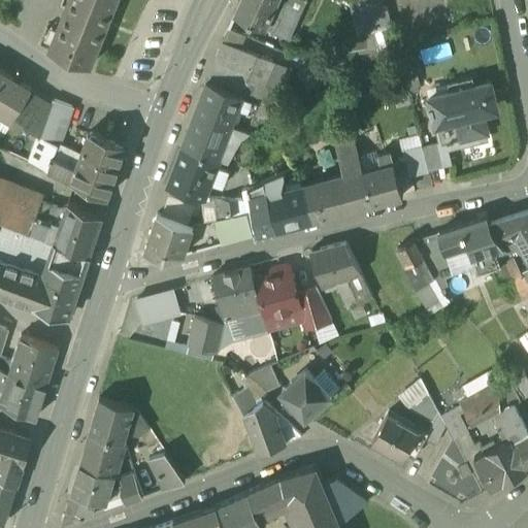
[(117,0),(68,0),(48,48),(61,54),(74,59),(90,65),(117,0)]
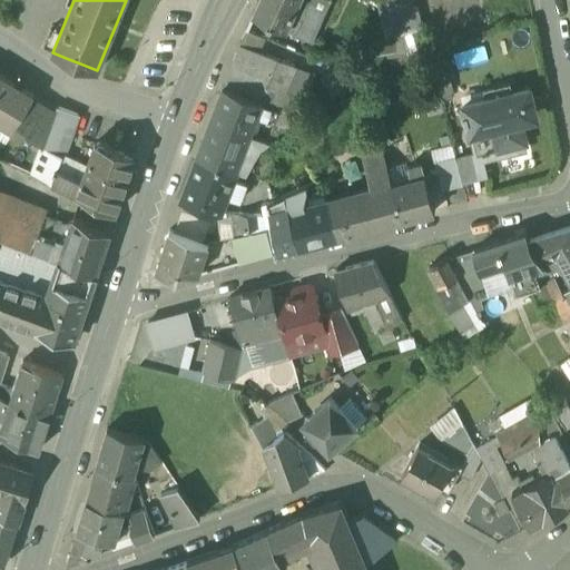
[(296,0),(258,0),(253,13),(285,29),(298,1),(296,0)]
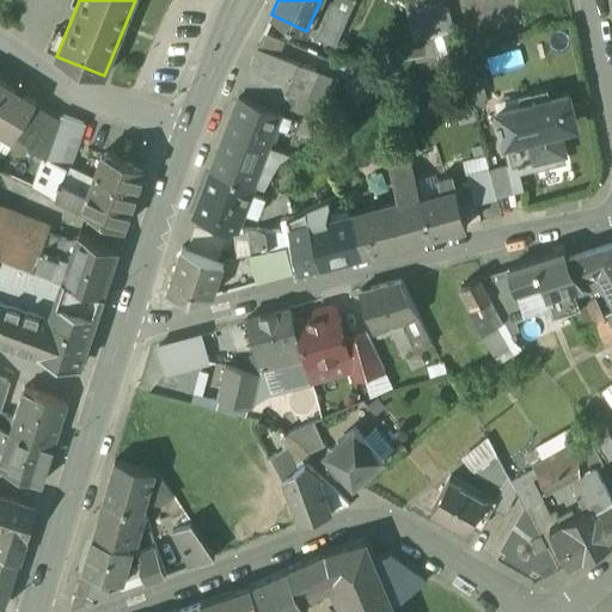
[(320,0),(320,1),(306,31),(329,42),(343,11),(334,6),(336,0),(320,0)]
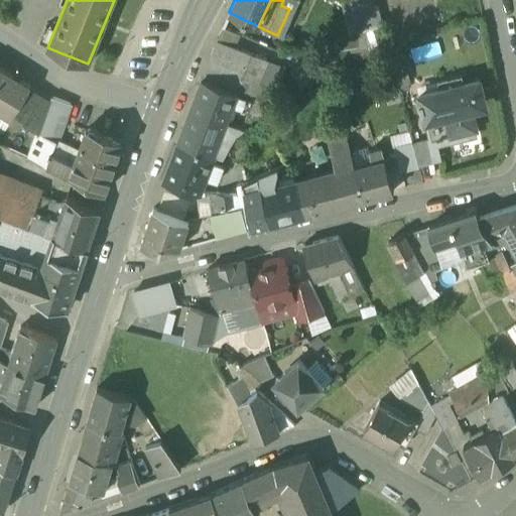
[(341,2),(350,34),(381,27),(383,26),(378,8),(341,2)]
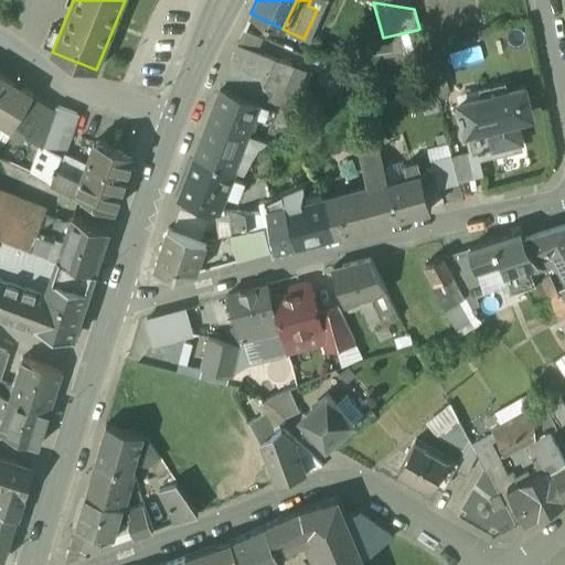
[(275,57),(237,43),(226,71),(265,85),(275,57)]
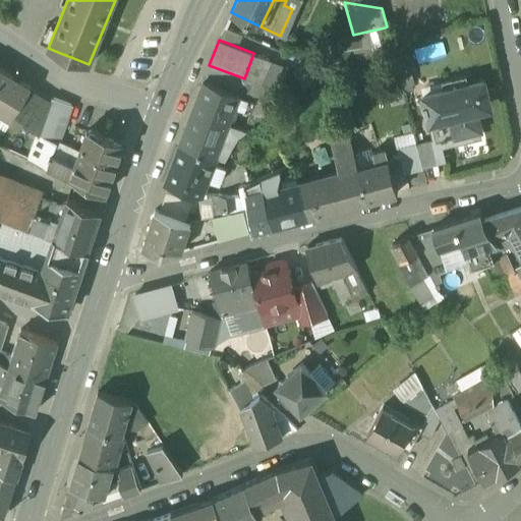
[(73,58),(60,53),(58,58),(71,63),(73,58)]
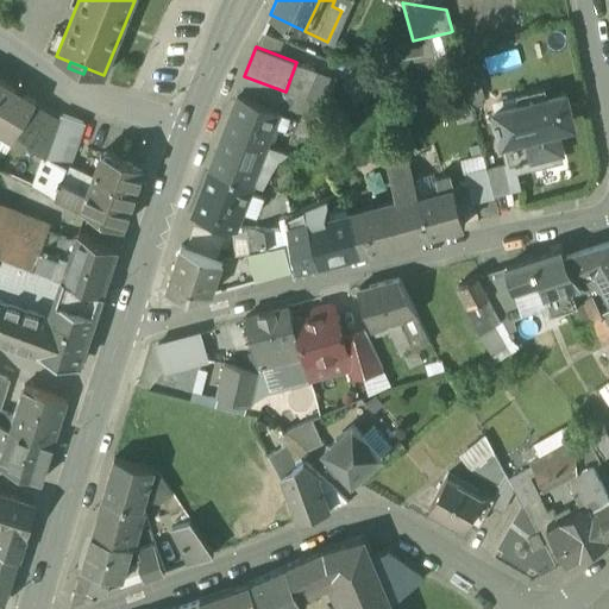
[(314,69),(296,62),(286,92),(303,99),(313,74),(314,69)]
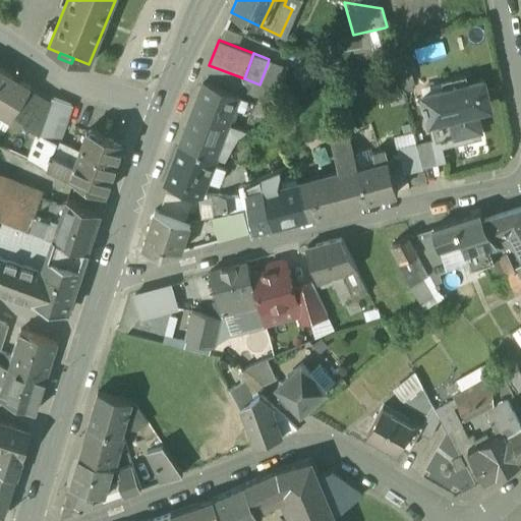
[(268,63),(259,84),(261,85),(276,92),(285,69),(268,63)]
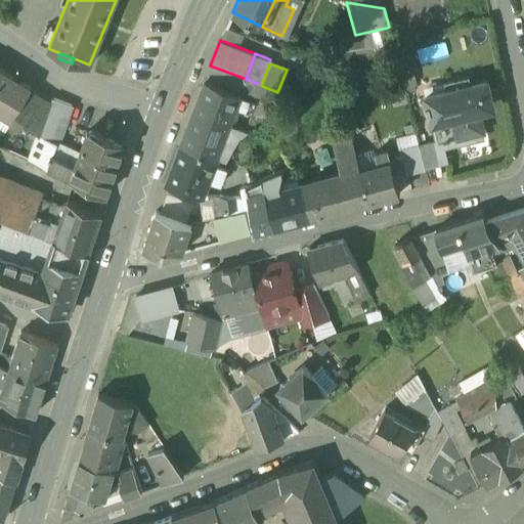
[(246,79),(210,66),(205,79),(239,92),(257,98),(262,86),(261,85),(246,79)]
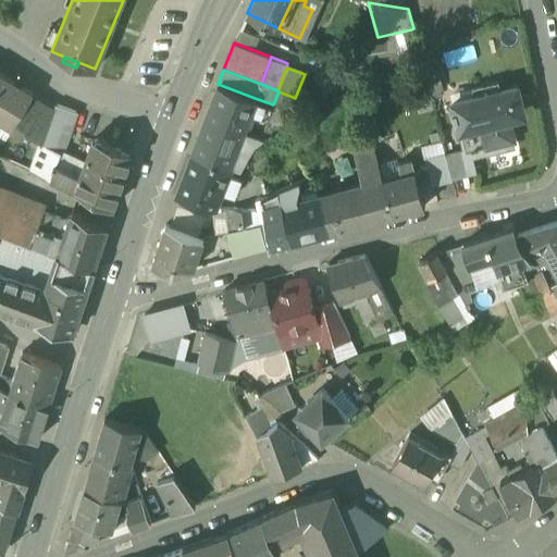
[(33,95),(0,74),(0,114),(15,124),(32,98),(33,95)]
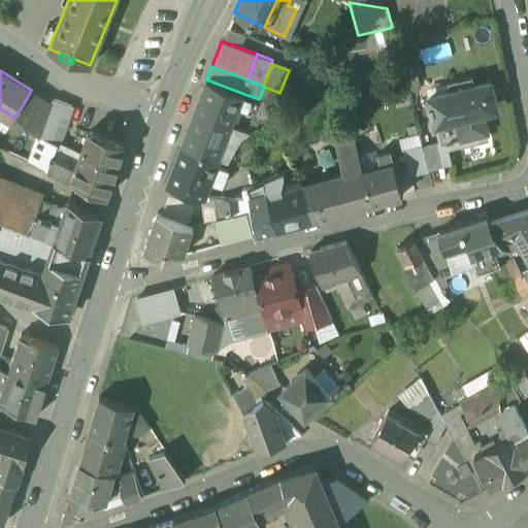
[(472,76),(448,83),(450,91),(474,85),(472,76)]
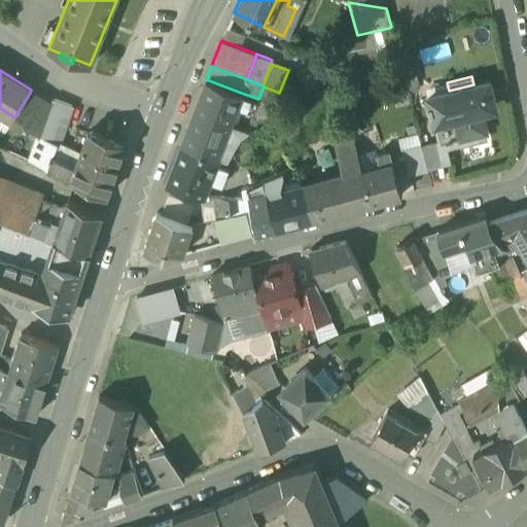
[(241,93),(206,79),(182,142),(217,155),(241,93)]
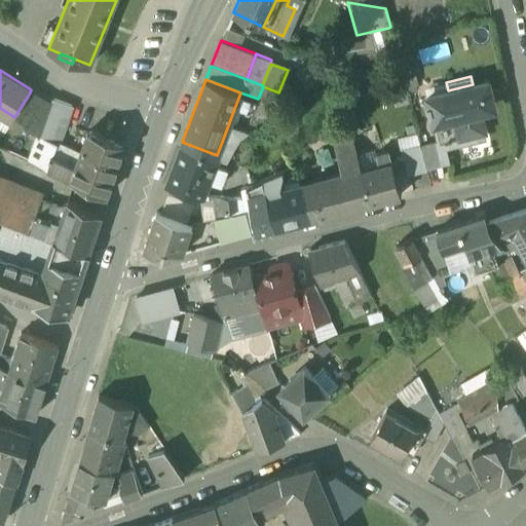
[(448,90),(426,96),(428,104),(427,105),(429,112),(430,112),(434,123),(454,118),(480,112),(495,108),(488,80),(473,84),(448,90)]
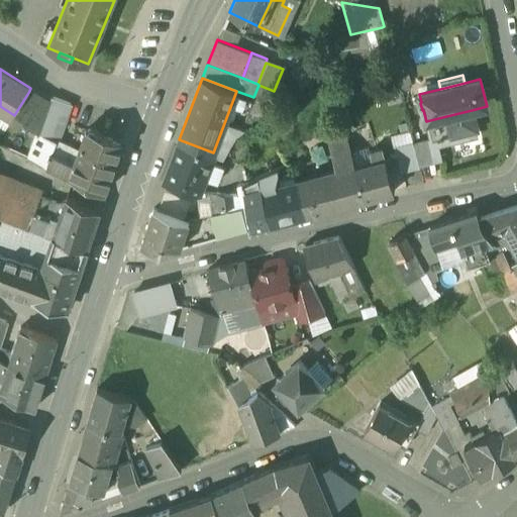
[(271,107),(274,91),(259,85),(253,97),(242,130),(274,112),(271,107)]
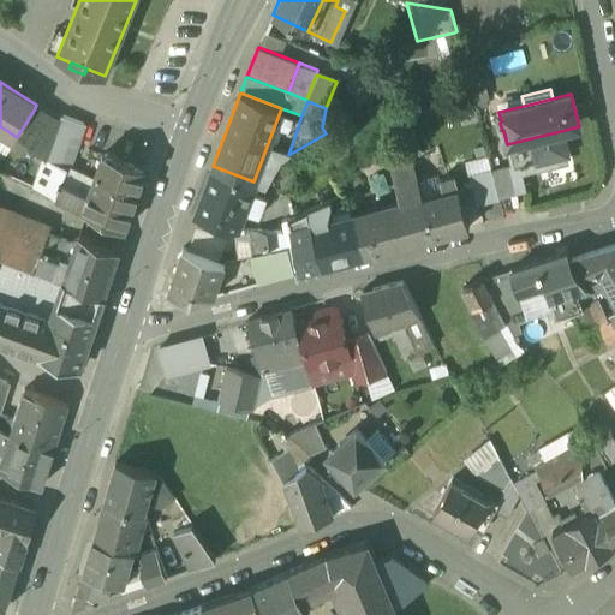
[(46,114),(35,108),(17,136),(28,143),(46,114)]
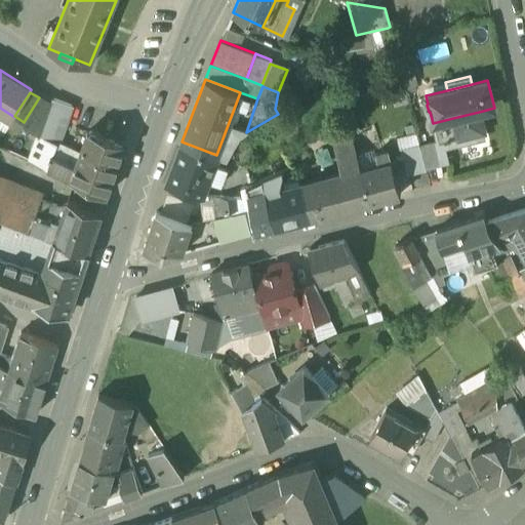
[(50,105),(39,97),(24,122),(40,132),(50,105)]
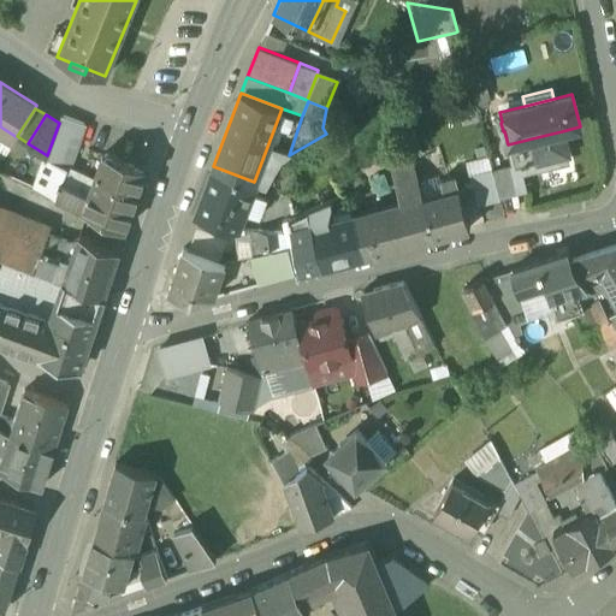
[(84,124),(61,116),(59,123),(47,155),(45,160),(69,169),(84,124)]
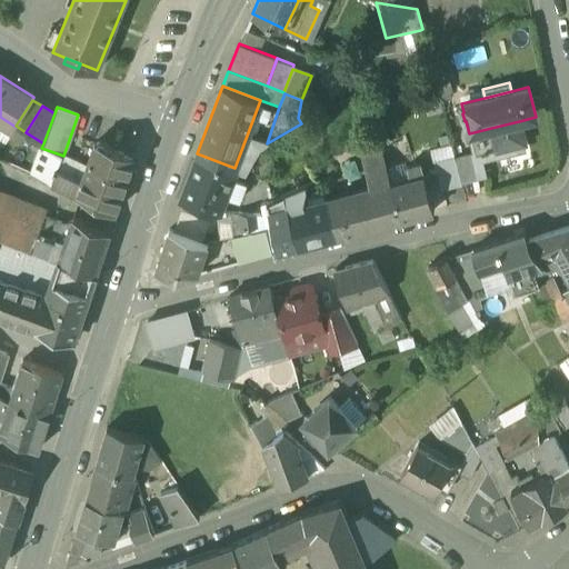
[(519,121),(491,128),(497,149),(525,142),(519,121)]
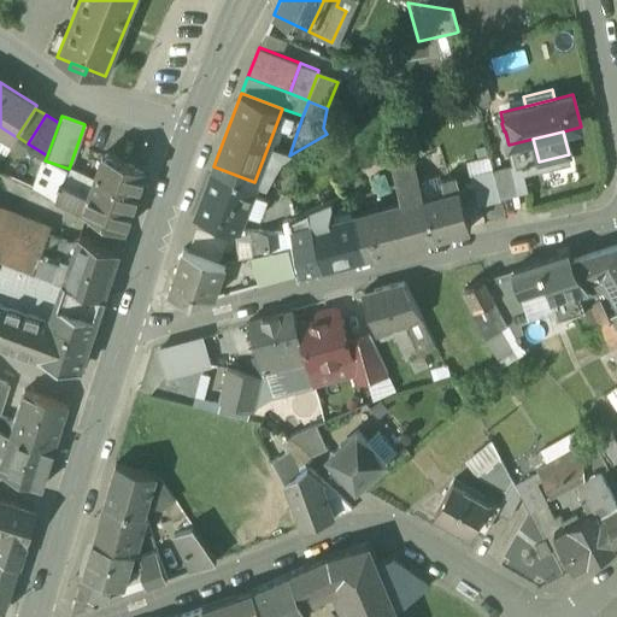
[(424,200),(460,189),(457,177),(444,181),(436,151),(413,158),(413,162),(424,200)]
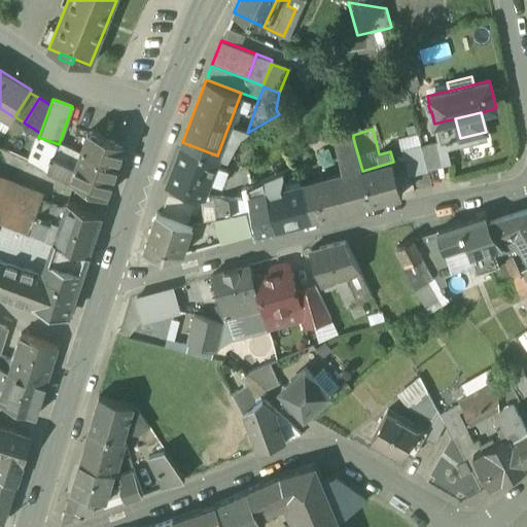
[(125,145),(88,132),(81,148),(118,162),(125,145)]
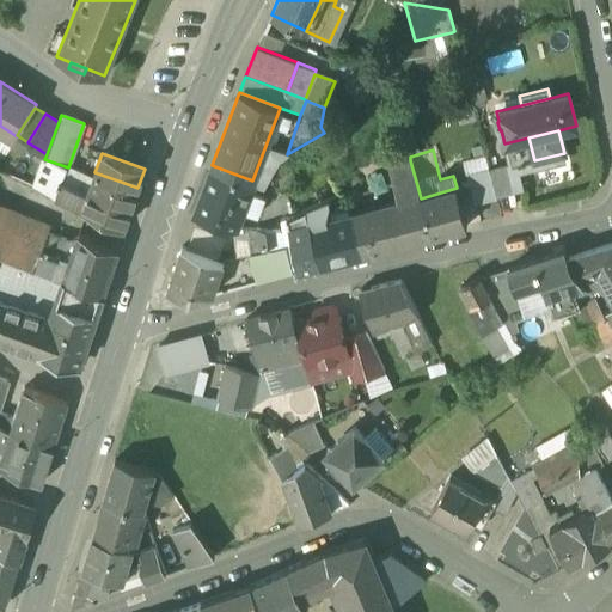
[(68,167),(44,159),(36,185),(57,196),(68,167)]
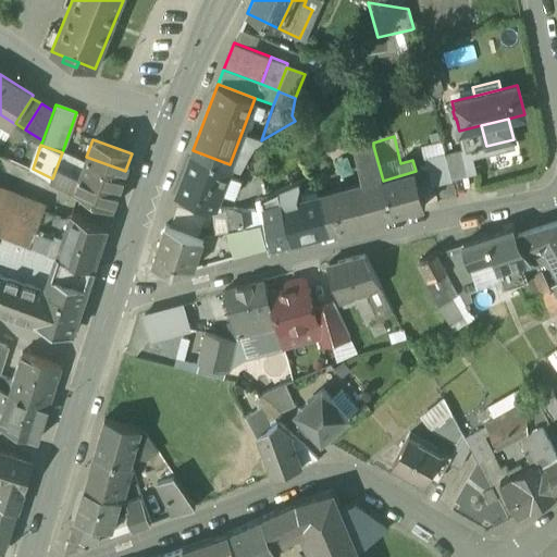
[(373,146),(356,150),(366,185),(383,181),(373,146)]
